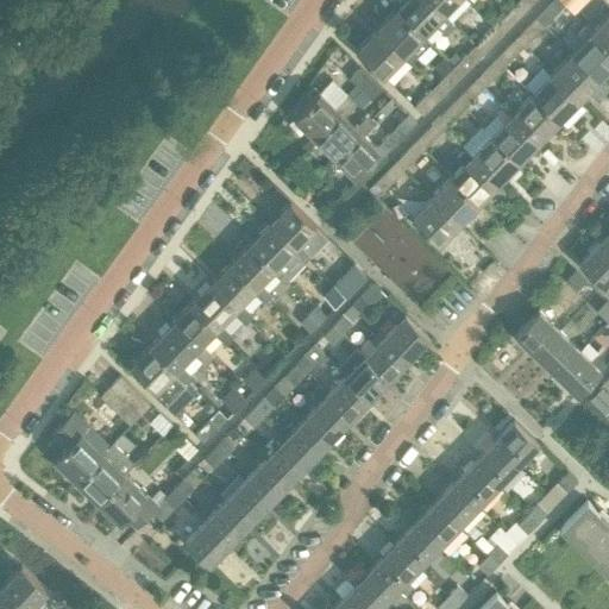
[(394,6),(422,33),(433,22),(445,32),(454,24),(443,12),(429,0),(397,0),(397,2),(394,6)]
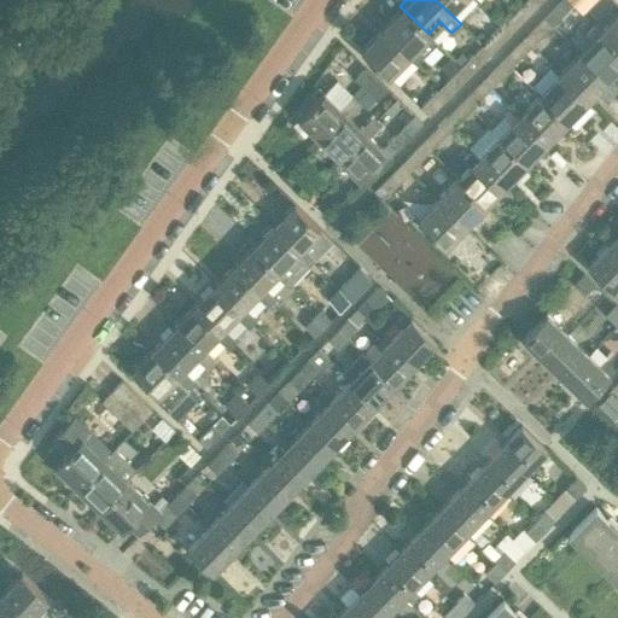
[(436,0),(449,12),(460,0),(436,0)]
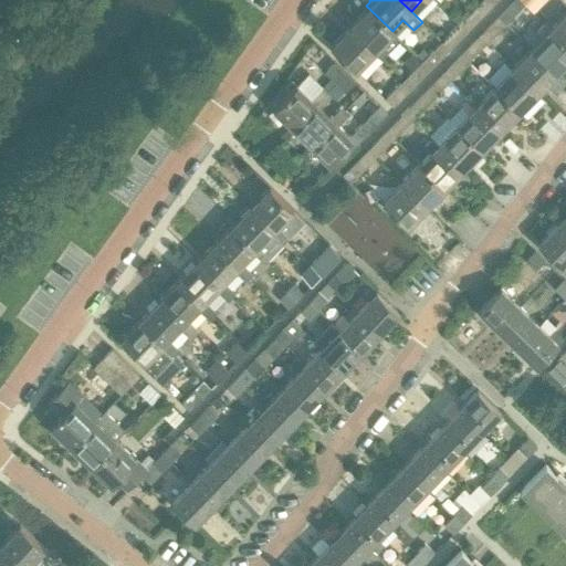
[(486,11),(495,0),(480,0),(478,2),(486,11)]
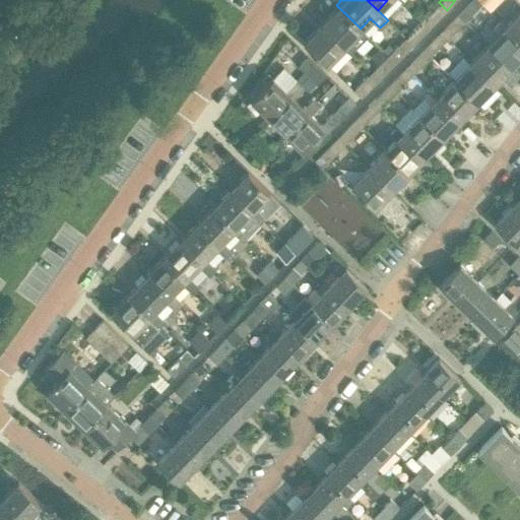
[(464,20),(480,3),(476,0),(468,0),(456,13),(464,20)]
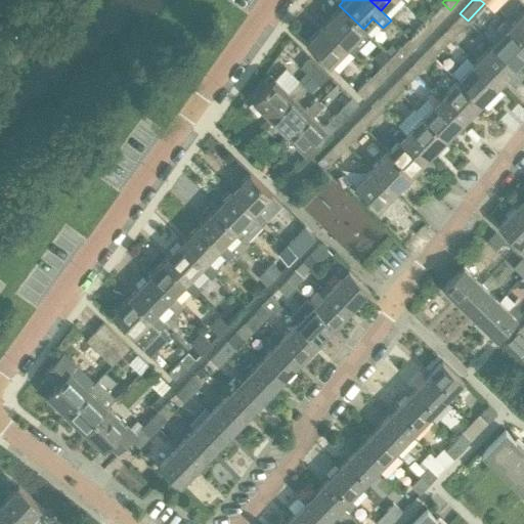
[(433,28),(450,10),(442,2),(425,20),(433,28)]
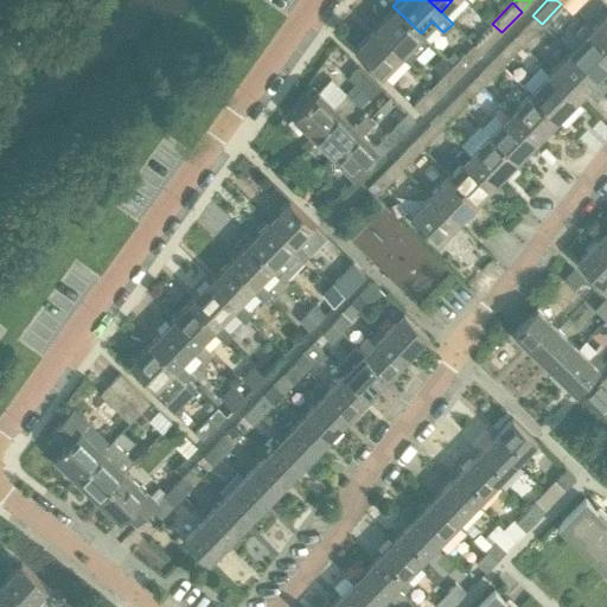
[(409,62),(417,52),(409,45),(421,33),(393,6),(374,26),(402,53),(409,62)]
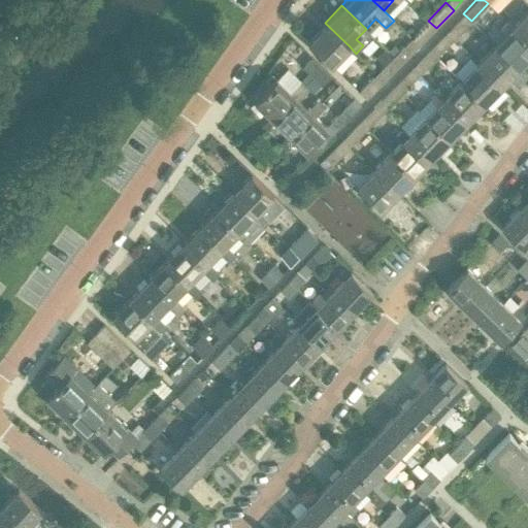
[(527,8),(512,26),(527,41),(527,8)]
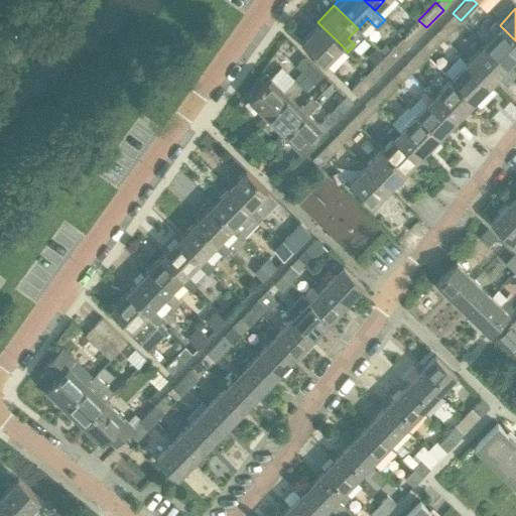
[(444,37),(461,20),(453,13),(436,30),(444,37)]
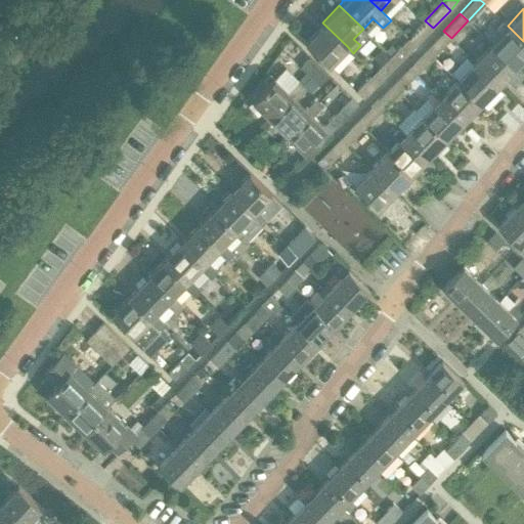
[(515,66),(523,55),(523,41),(508,26),(501,19),(495,27),(501,32),(491,43),(515,66)]
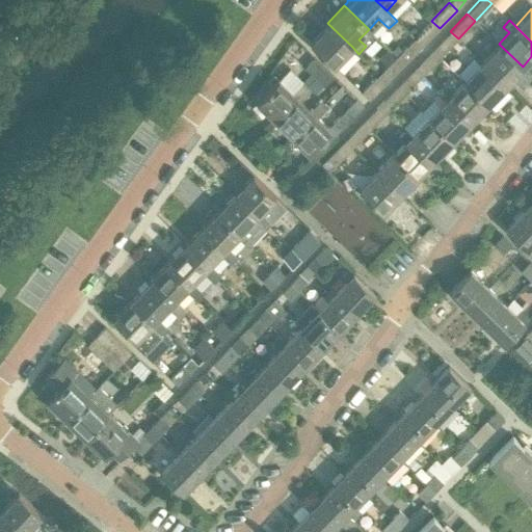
[(423,46),(431,36),(440,28),(431,21),(415,37),(423,46)]
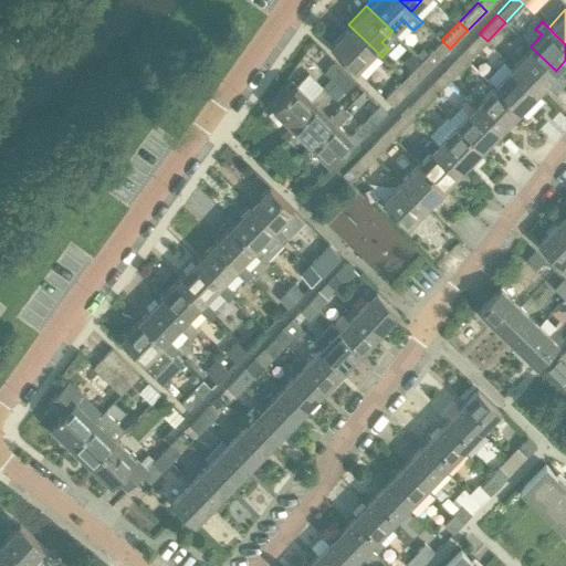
[(356,70),(356,69),(375,50),(348,24),(329,44),(356,70)]
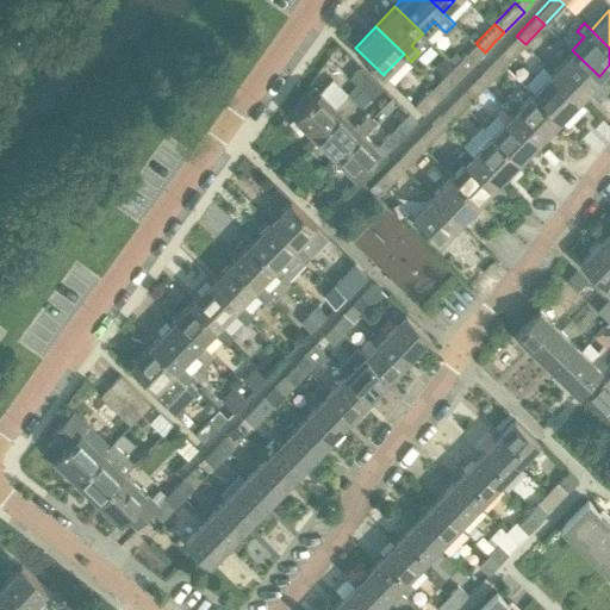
[(504,66),(526,44),(516,36),(495,57),(504,66)]
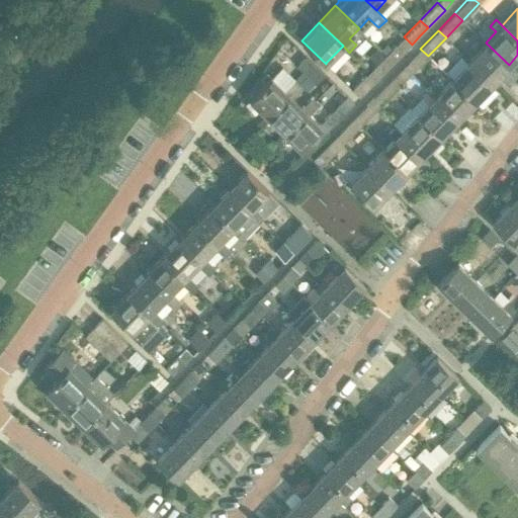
[(395,62),(412,45),(404,36),(392,49),(386,44),(382,48),(387,54),(386,55),(395,62)]
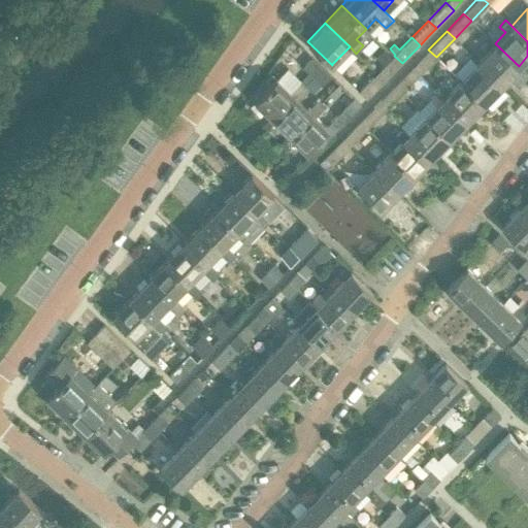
[(501,84),(519,66),(495,43),(477,61),(501,84)]
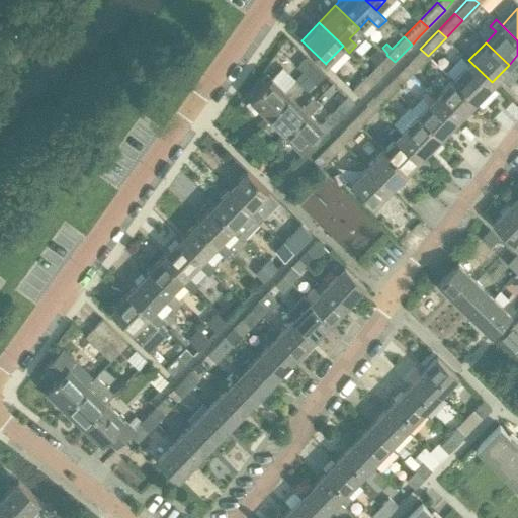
[(411,73),(428,56),(420,49),(404,66),(411,73)]
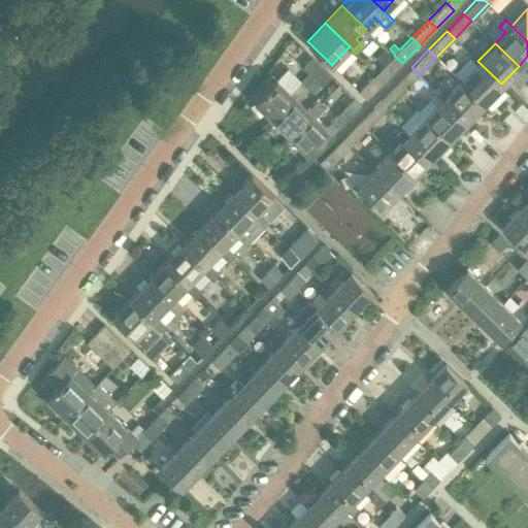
[(385,81),(402,63),(394,56),(376,73),(385,81)]
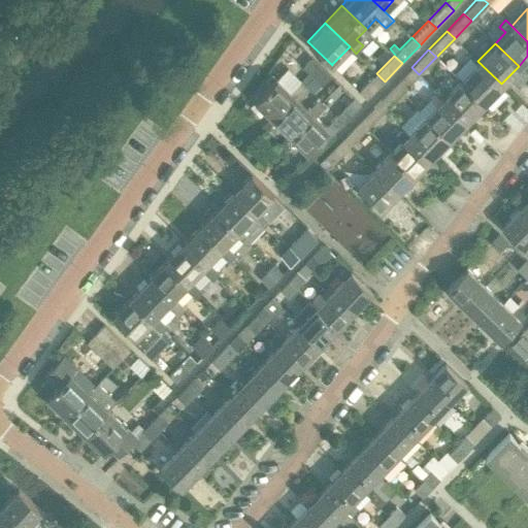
[(312,75),(321,66),(311,57),(302,66),(312,75)]
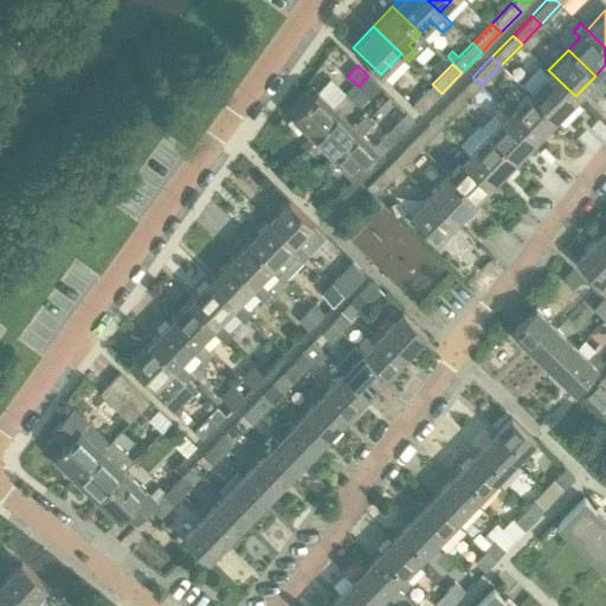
[(555,117),(575,96),(548,70),(528,91),(555,117)]
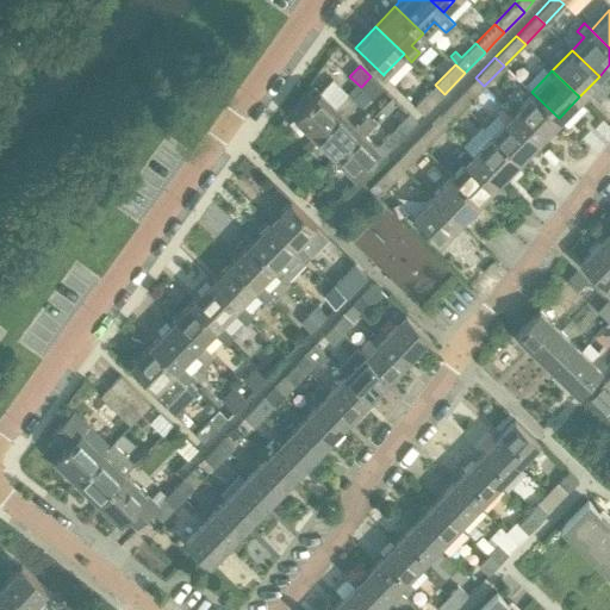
[(372,98),(381,87),(371,76),(361,87),(372,98)]
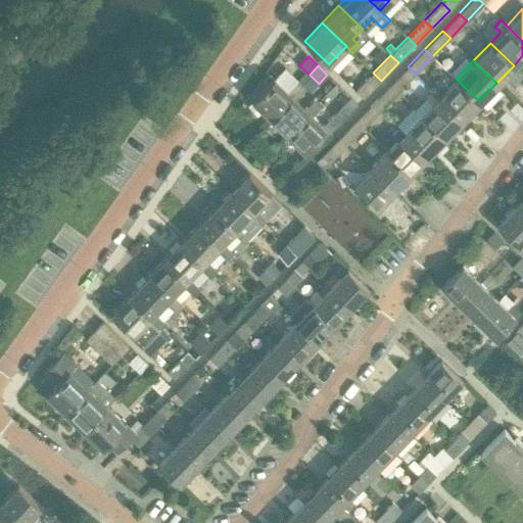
[(398,91),(415,74),(408,66),(391,84),(398,91)]
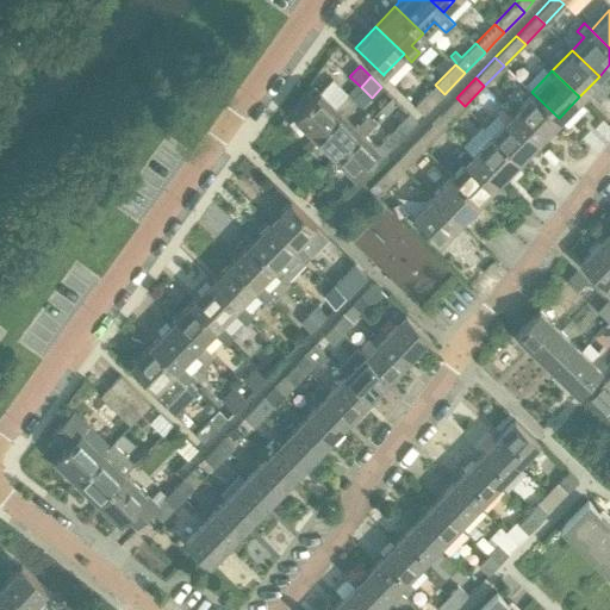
[(292,114),(313,136),(340,109),(343,112),(355,100),(347,93),(342,97),(340,99),(325,85),(321,92),(317,88),(292,114)]
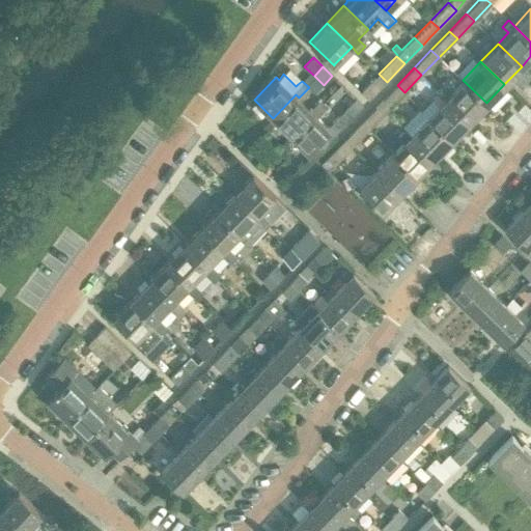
[(369,100),(387,82),(379,74),(361,92),(369,100)]
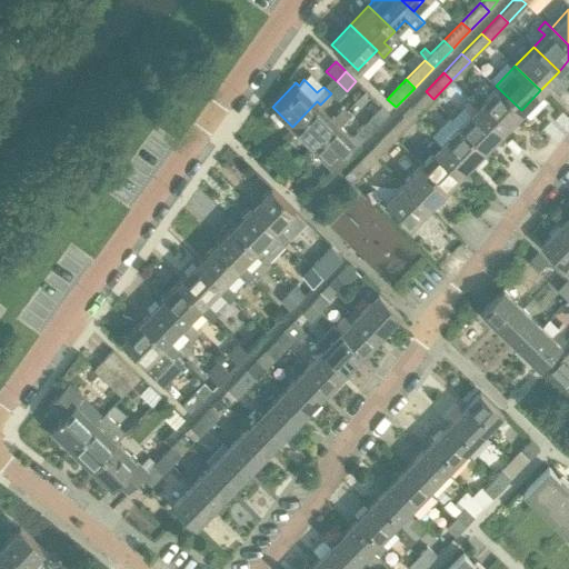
[(477,105),(502,130),(521,110),(496,86),(477,105)]
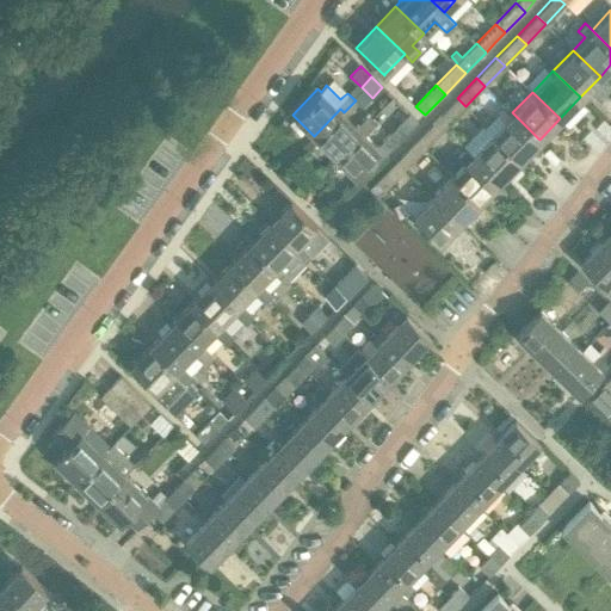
[(445,127),(466,106),(457,98),(437,119),(445,127)]
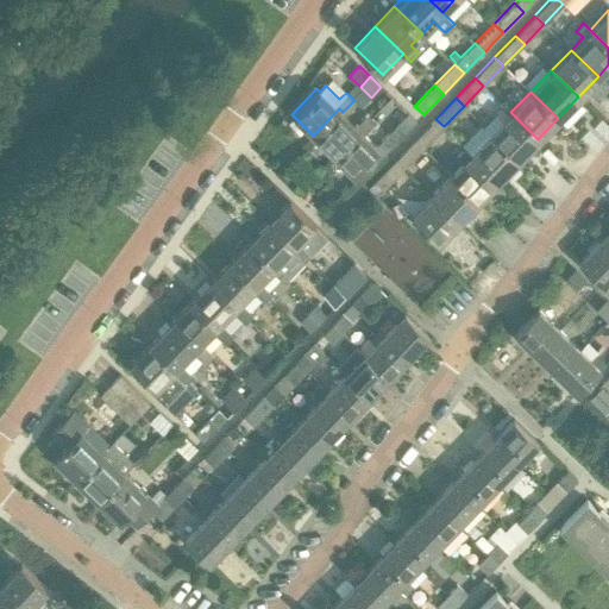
[(502,120),(491,132),(519,158),(520,157),(525,161),(534,151),(529,148),(538,139),(510,112),(503,104),(494,113),(502,120)]
